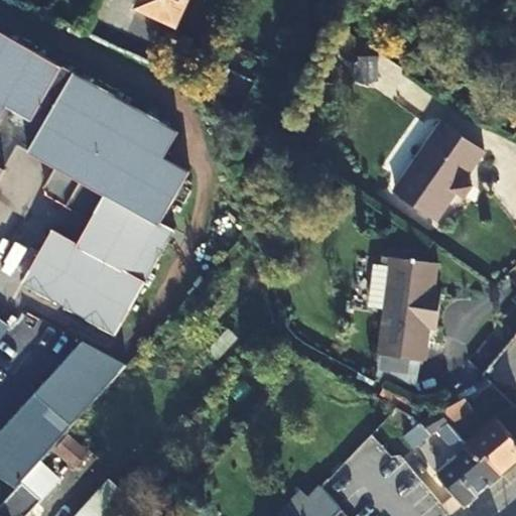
[(188,0),(141,0),(139,6),(178,24),(188,0)]
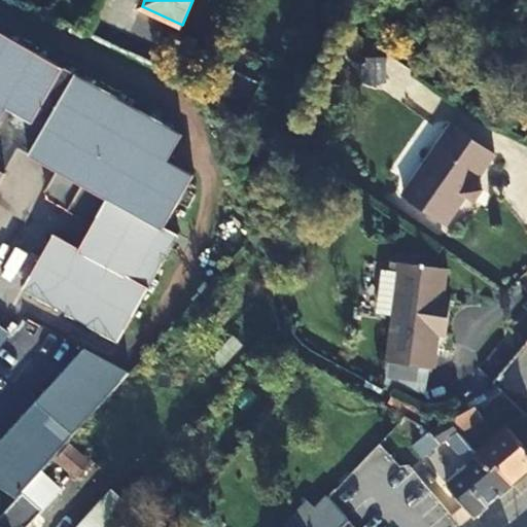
[(46,133),(32,159),(59,174),(47,195),(50,203),(96,227),(83,250),(58,236),(27,290),(39,297),(121,343),(182,234),(168,225),(197,173),(171,160),(184,133),(0,31),(0,191),(8,176),(0,171),(0,131),(9,113),(46,133)]
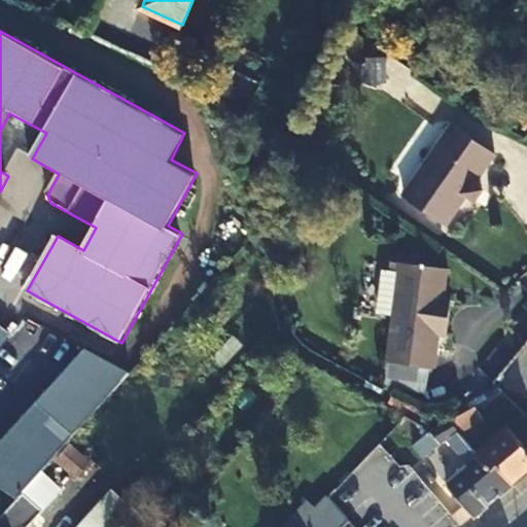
[(0,131),(0,171),(8,176),(22,153),(32,159),(46,133),(9,113),(0,131)]
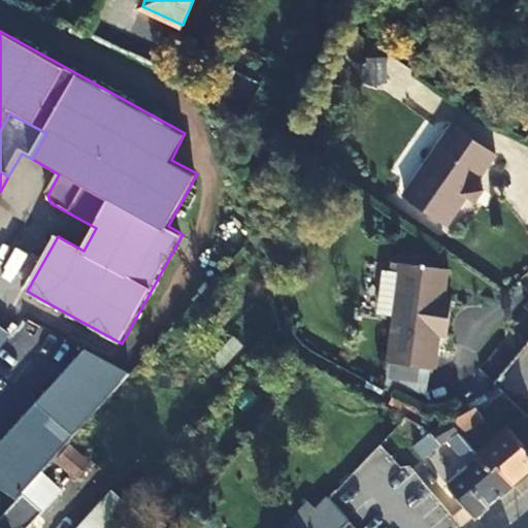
[(497,155),(456,126),(405,198),(447,227),(468,197),(475,202),(483,191),(475,186),(497,155)]
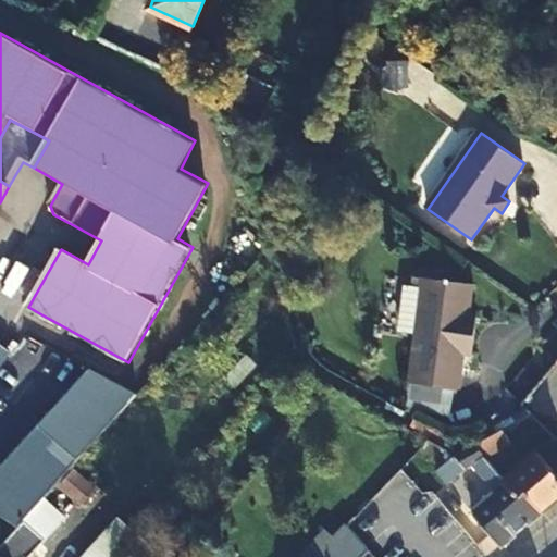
[(472,285),(421,279),(407,383),(458,390),(463,355),(472,356),(478,316),(469,314),(472,285)]
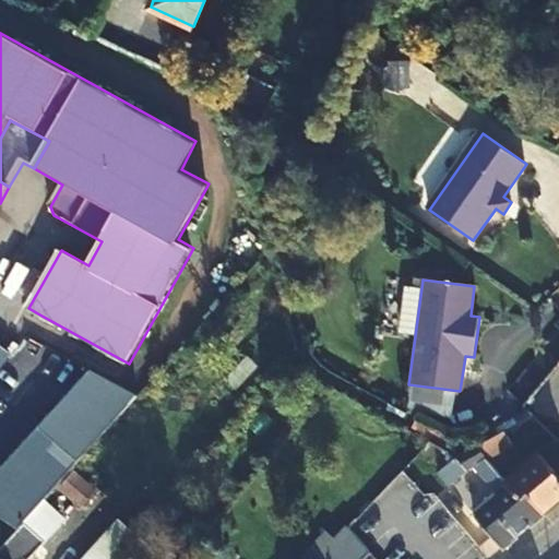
[(0,363),(12,349),(0,340),(0,363)]
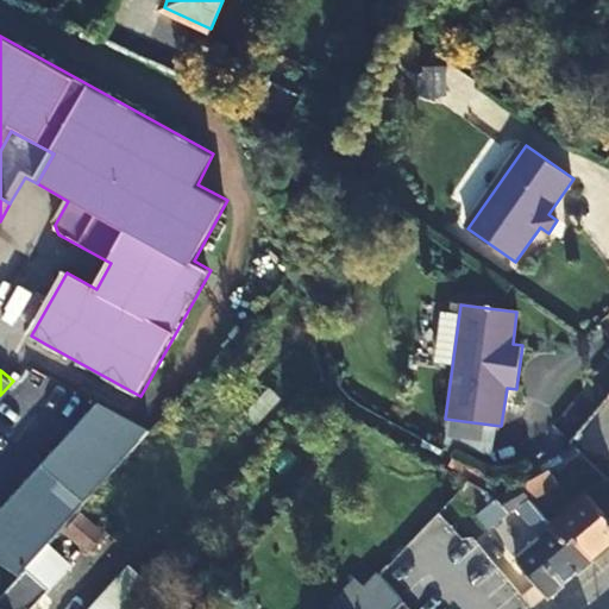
[(586,384),(559,418),(577,433),(604,399),(586,384)]
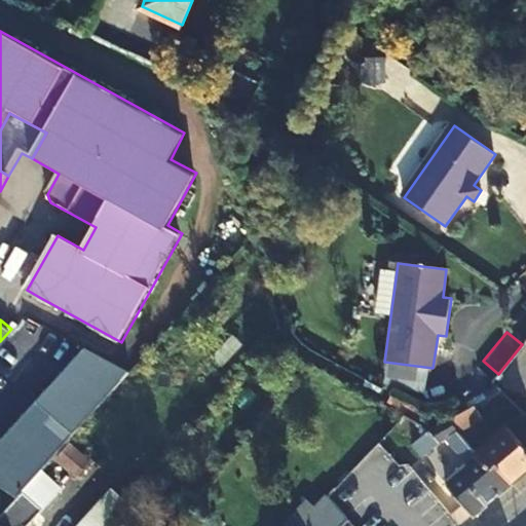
[(448,420),(456,435),(483,419),(475,405),(448,420)]
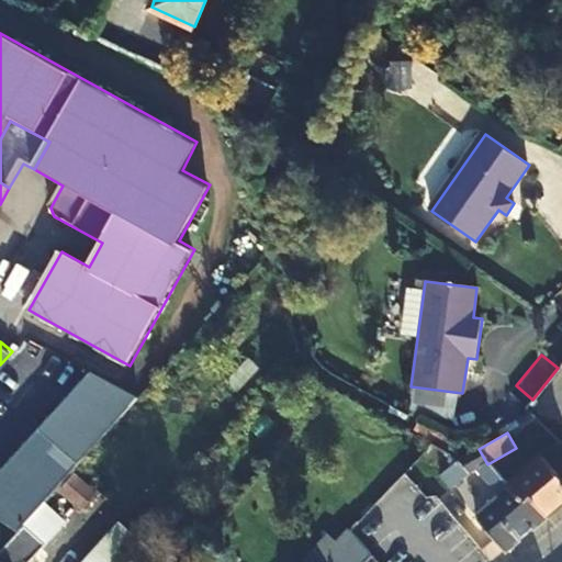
[(561,507),(561,444),(560,442),(505,486),(512,494),(526,503),(532,497),(549,518),(561,507)]
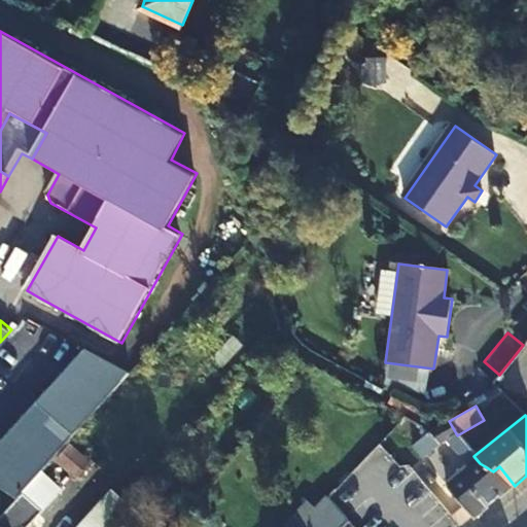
[(449,421),(435,428),(431,431),(420,443),(414,448),(425,459),(430,454),(440,448),(449,442),(471,468),(448,487),(475,519),(515,486),(499,466),(493,471),(480,463),(473,456),(457,435),(449,421)]
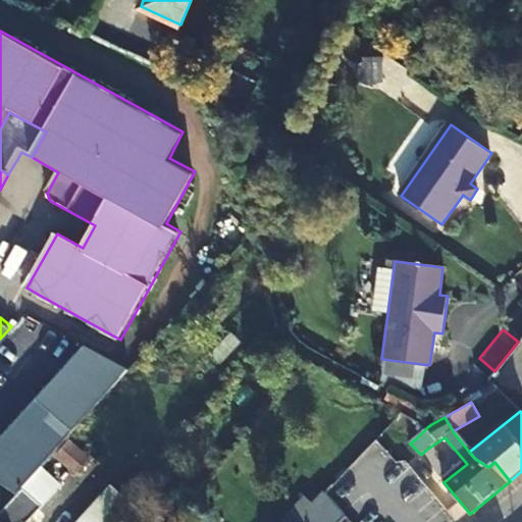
[(53,451),(71,468),(88,451),(70,433),(53,451)]
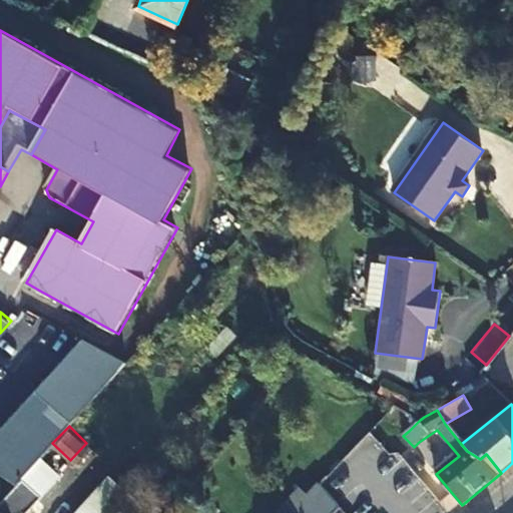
[(335,512),(342,508),(319,483),(292,512),(335,512)]
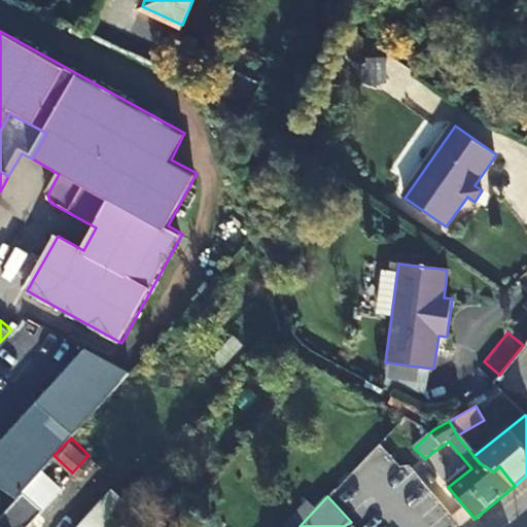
[(0,526),(29,526),(9,510),(0,520),(0,526)]
